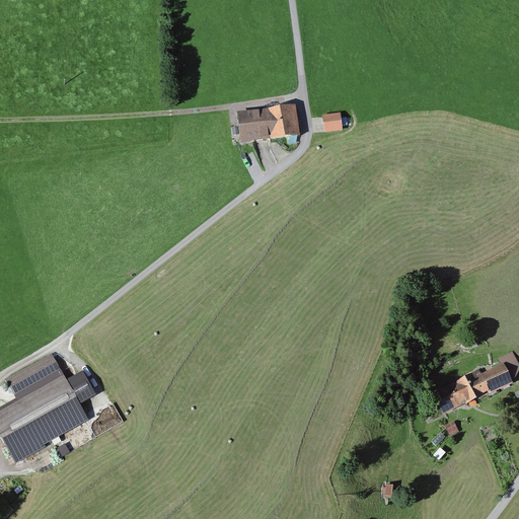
[(297,101),(238,107),(242,144),(301,137),(297,101)]
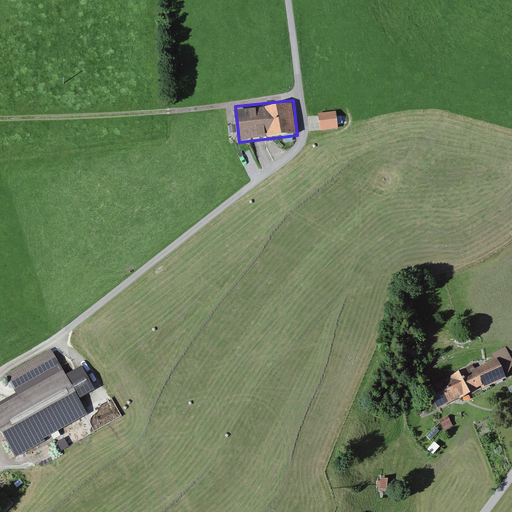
[(336,112),(319,114),(321,132),(338,130),(336,112)]
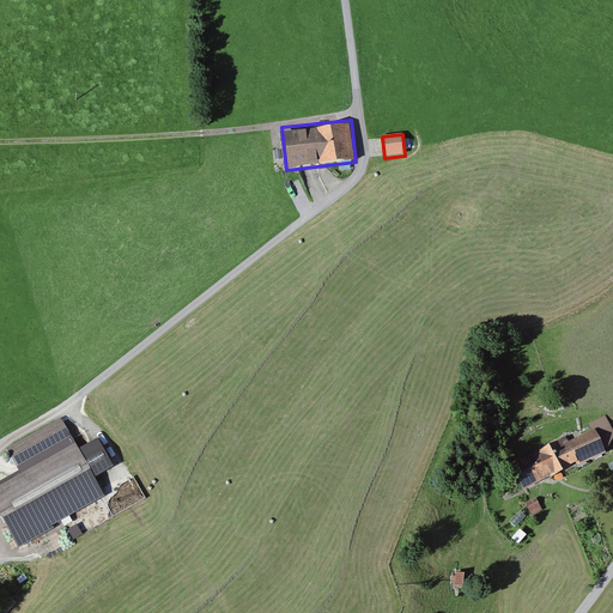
[(76,434),(66,416),(12,445),(22,463),(76,434)]
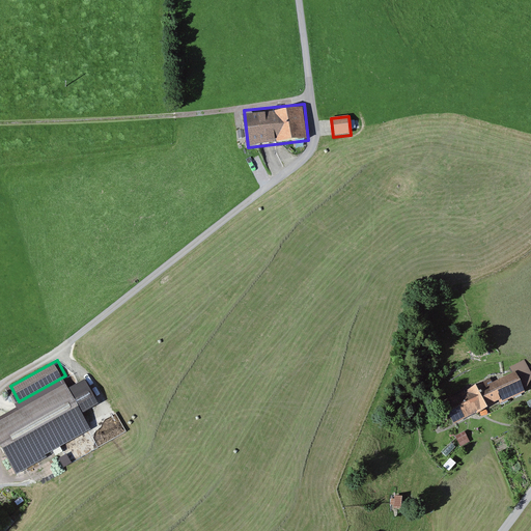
[(508,372),(436,409),(448,431),(521,395),(508,372)]
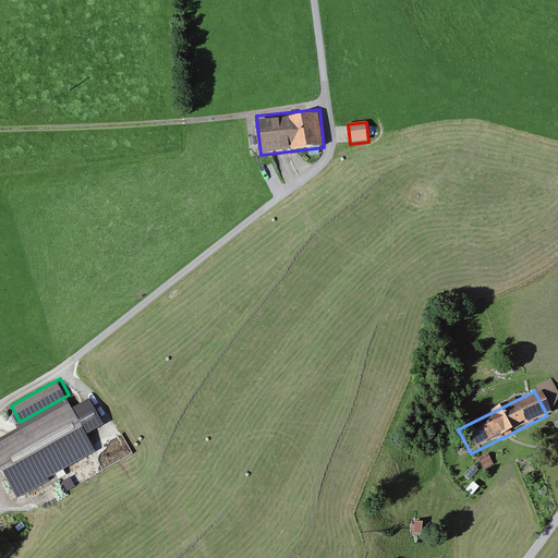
[(72,401),(0,444),(0,466),(19,497),(100,449),(72,401)]
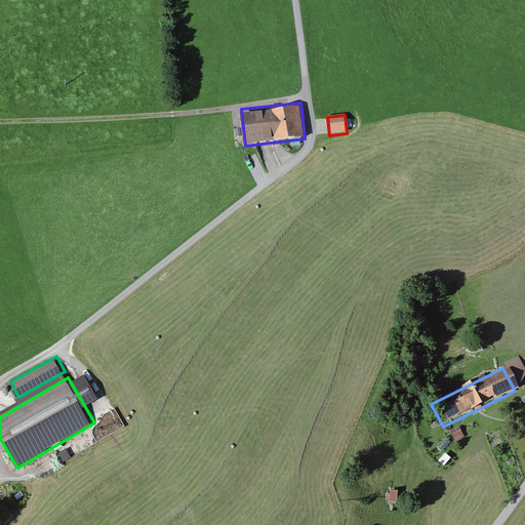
[(459,428),(451,432),(455,441),(463,437),(459,428)]
